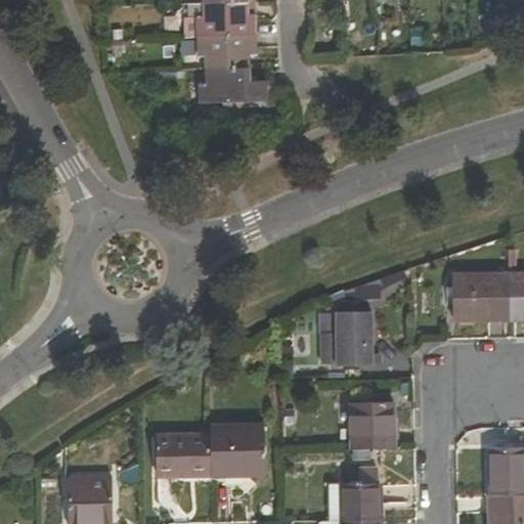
[(246,3),(203,5),(203,19),(194,19),(194,39),(254,37),(254,17),(246,17),(246,3)]
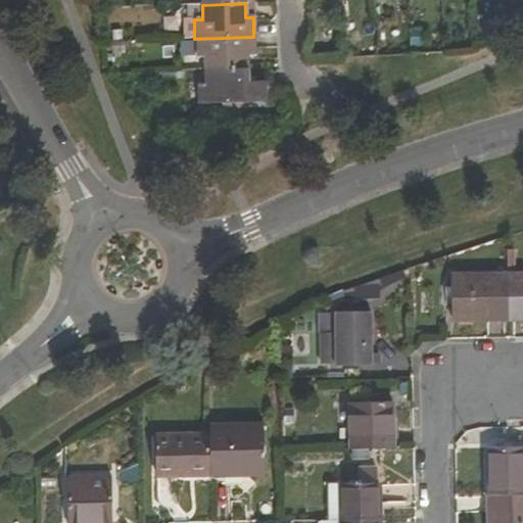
[(253,37),(194,39),(195,57),(204,57),(204,72),(247,69),(247,55),(253,55),(253,37)]
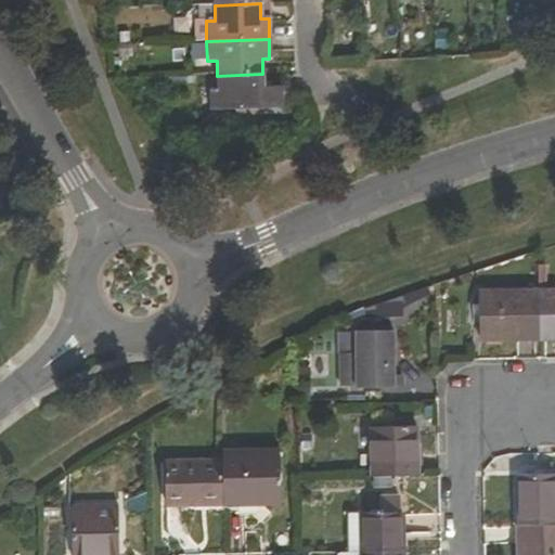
[(262,74),(217,76),(217,91),(213,91),(213,110),(280,107),(280,88),(262,88),(262,74)]
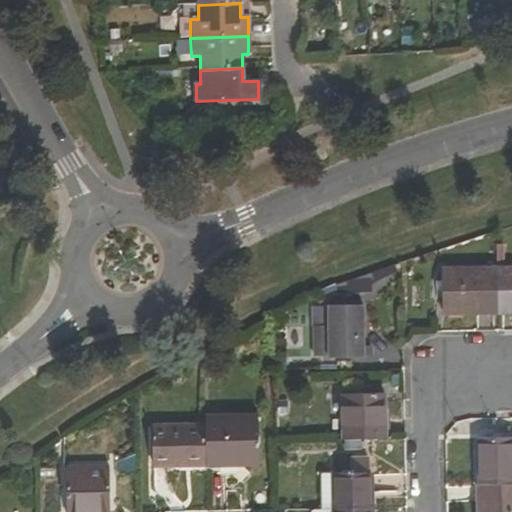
[(511,268),(498,269),(498,312),(511,311),(511,268)]
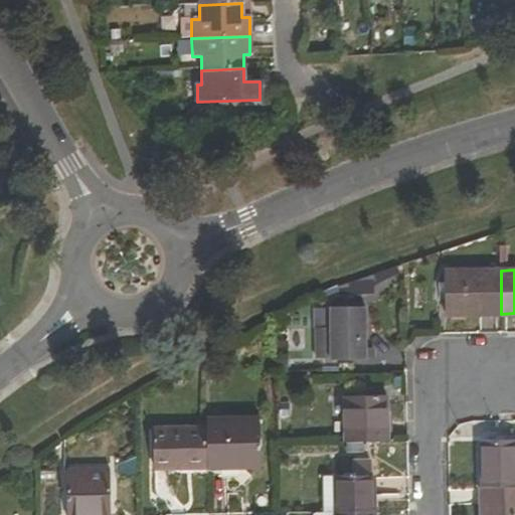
[(501,314),(501,271),(446,272),(446,315),(501,314)]
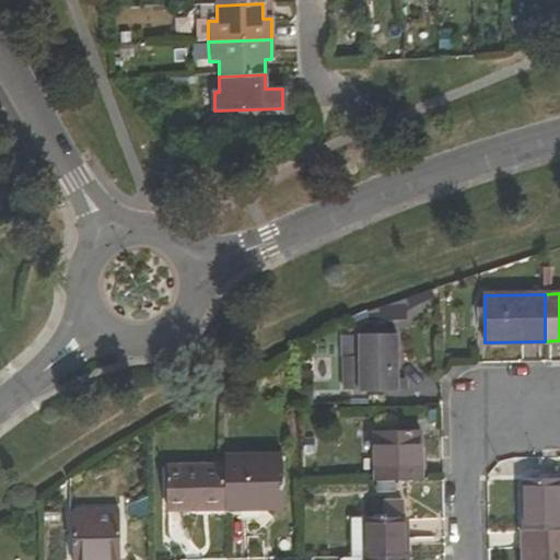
[(395,334),(360,335),(360,392),(396,391),(395,334)]
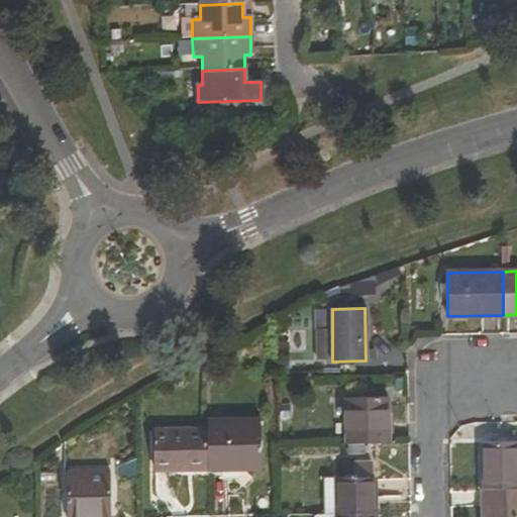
[(346,401),(347,444),(390,444),(388,400),(346,401)]
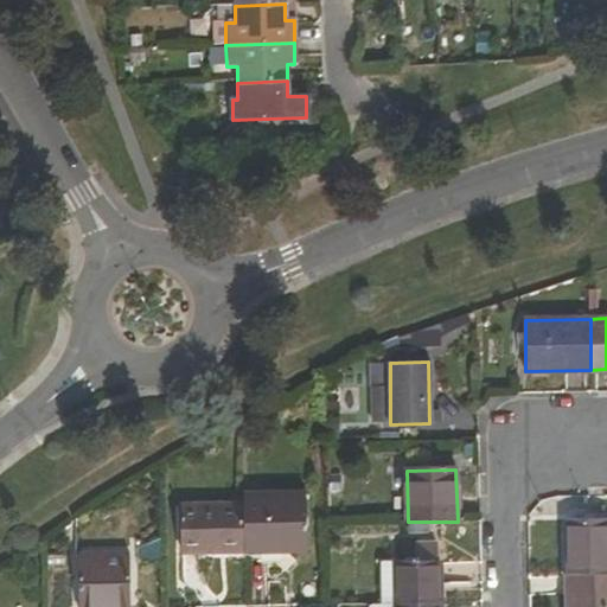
[(305,497),(242,498),(242,504),(242,554),(242,555),(305,554),(305,497)]
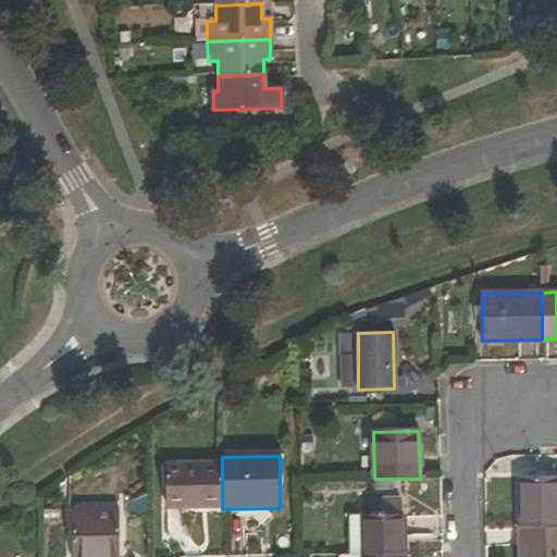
[(222,508),(222,462),(168,465),(169,508),(222,508)]
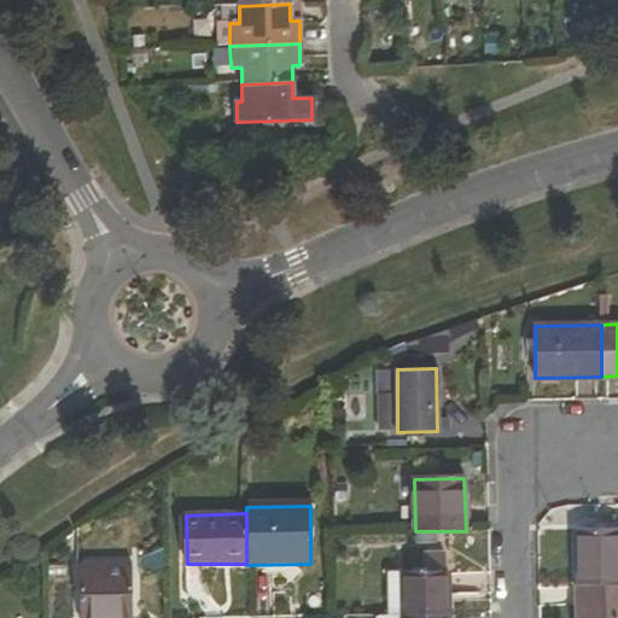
[(617,532),(579,534),(581,589),(617,587),(617,532)]
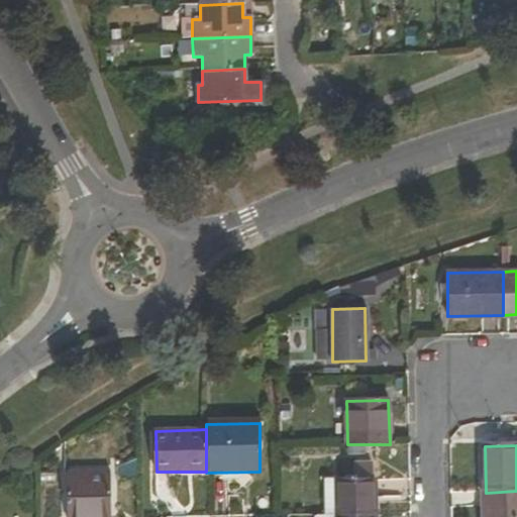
[(85,516),(86,515),(110,514),(109,471),(69,472),(70,516),(85,516)]
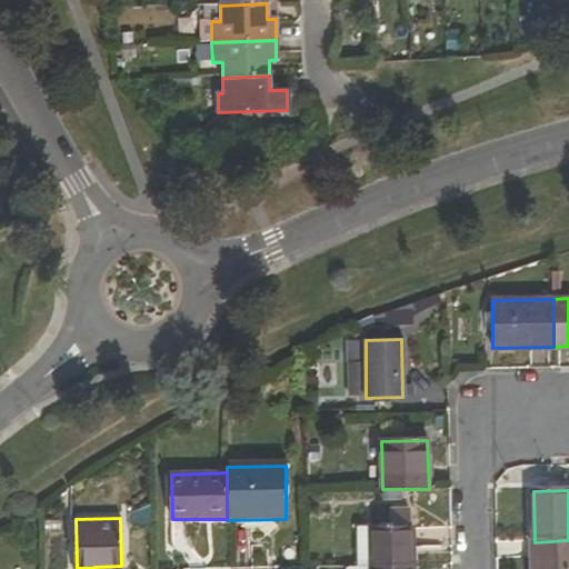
[(369,568),(415,567),(413,527),(368,528),(369,568)]
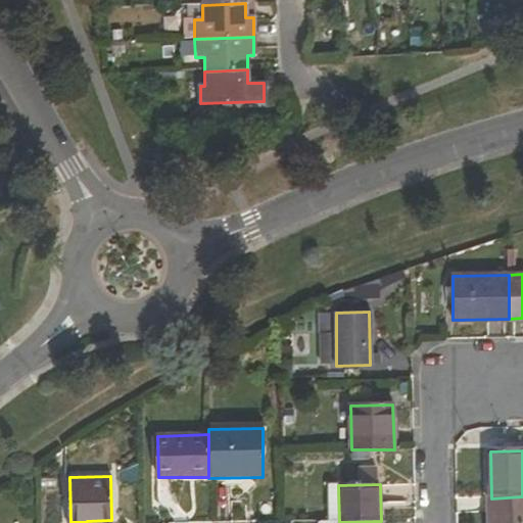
[(522,522),(522,496),(491,498),(489,498),(489,522),(522,522)]
